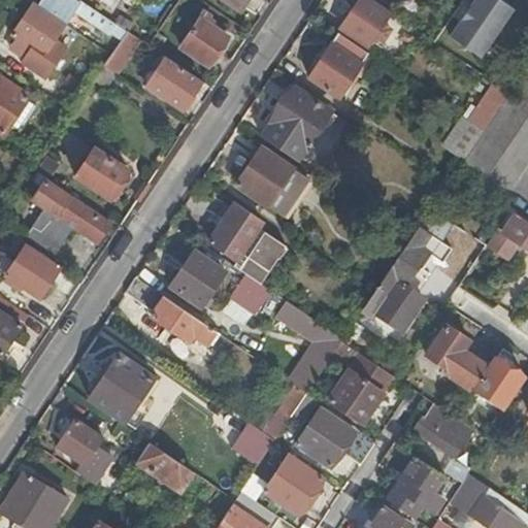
[(36,0),(33,4),(66,27),(75,11),(89,21),(95,10),(83,1),(79,4),(72,0),(42,0),(41,3),(36,0)]
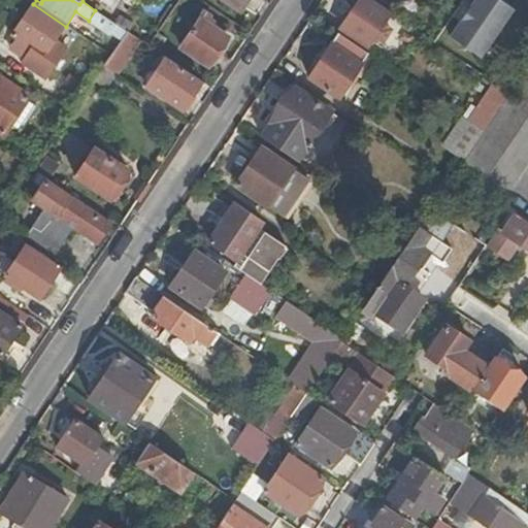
[(222,0),(235,9),(241,0),(222,0)]
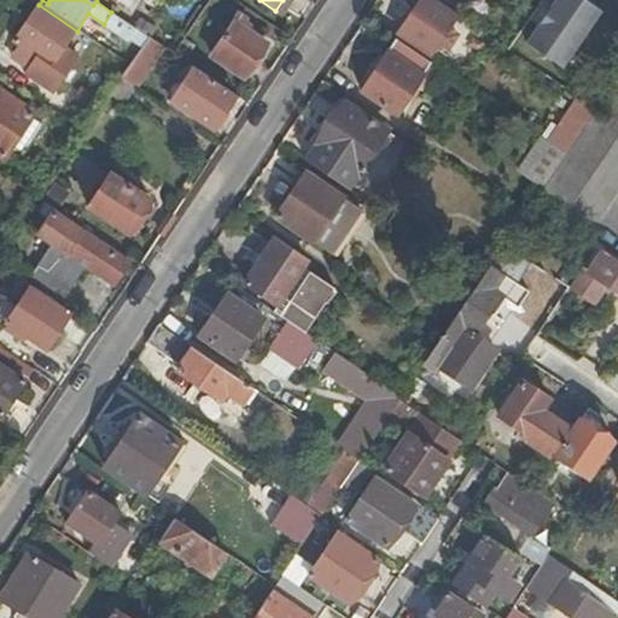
[(432,54),(456,17),(430,0),(421,0),(400,33),(432,54)]
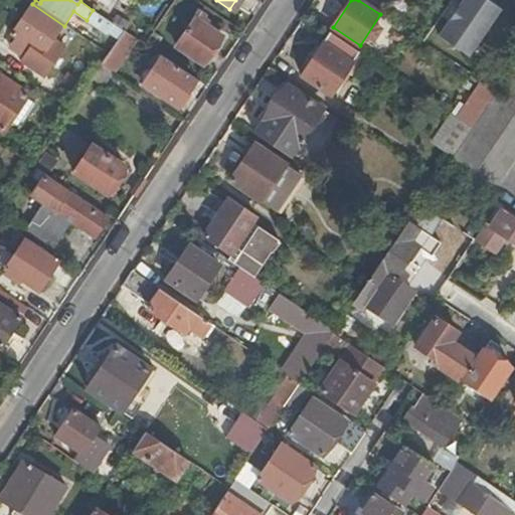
[(469,56),(501,7),(491,0),(463,0),(439,37),(469,56)]
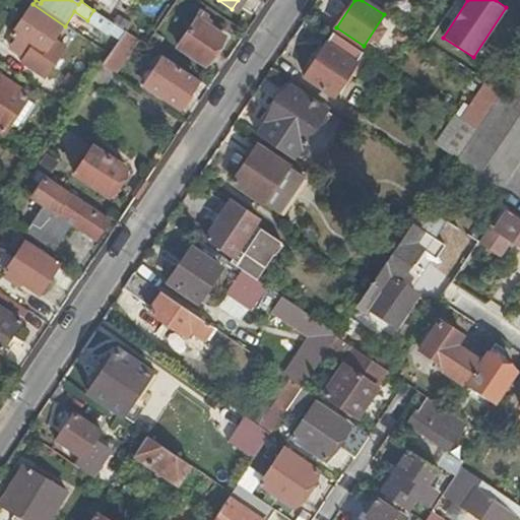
[(65,26),(33,4),(11,36),(16,40),(37,53),(30,62),(27,66),(50,82),(70,52),(59,45),(69,28),(65,26)]
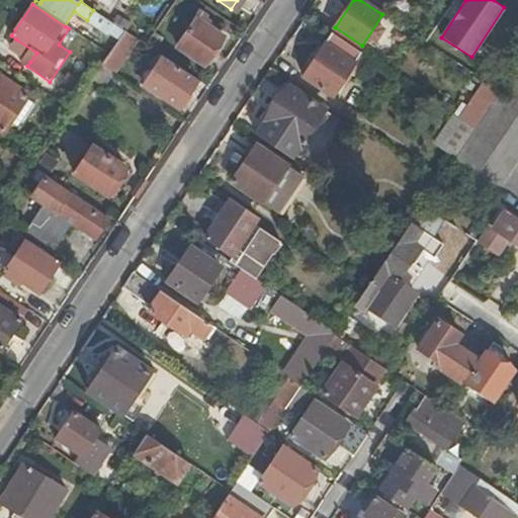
[(124,30),(114,23),(93,10),(87,20),(118,40),(124,30)]
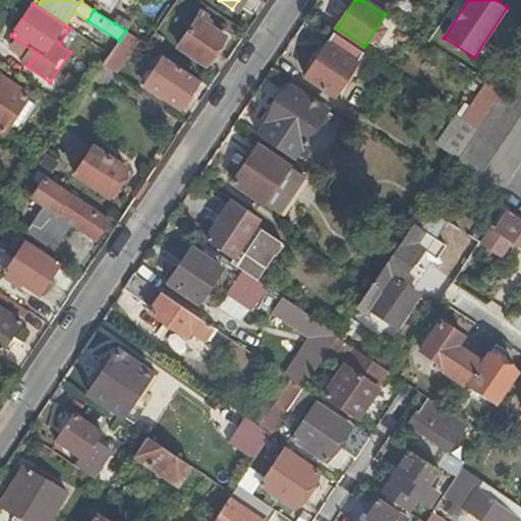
[(198,19),(179,48),(207,66),(226,39),(222,35),(224,31),(207,19),(209,15),(201,11),(196,17),(198,19)]
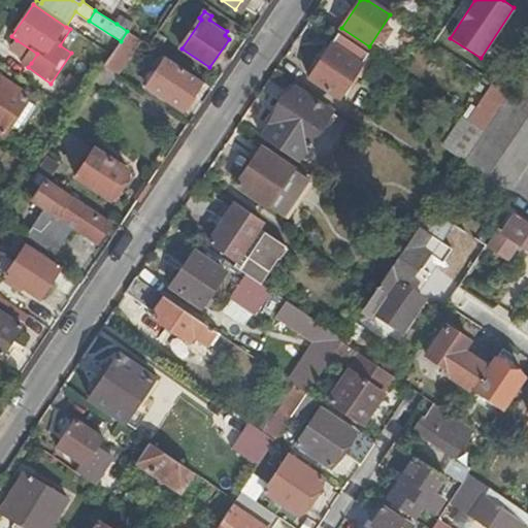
[(127,31),(128,32),(133,27),(120,19),(117,24),(127,31)]
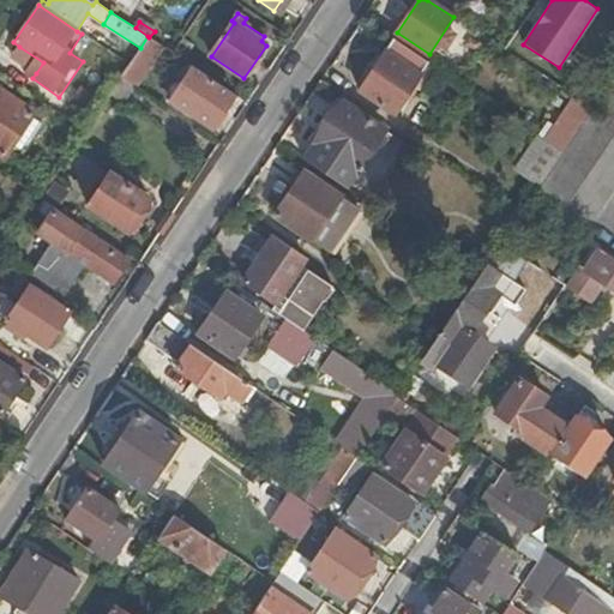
[(122,77),(134,85),(162,46),(149,37),(148,36),(140,48),(128,66),(122,77)]
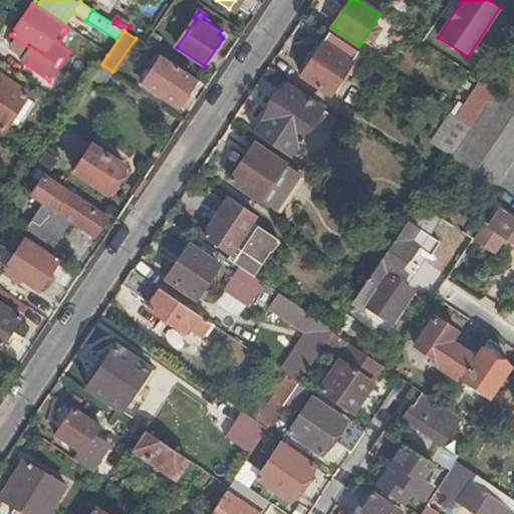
[(154,32),(146,44),(154,50),(162,38),(154,32)]
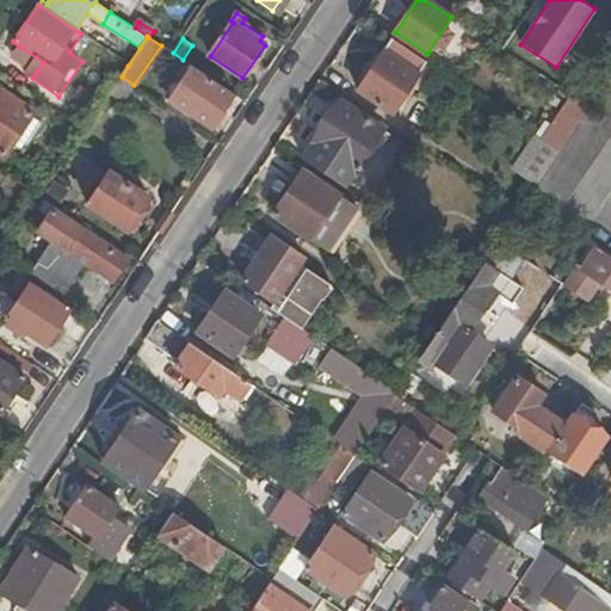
[(432,66),(397,42),(363,94),(397,117),(432,66)]
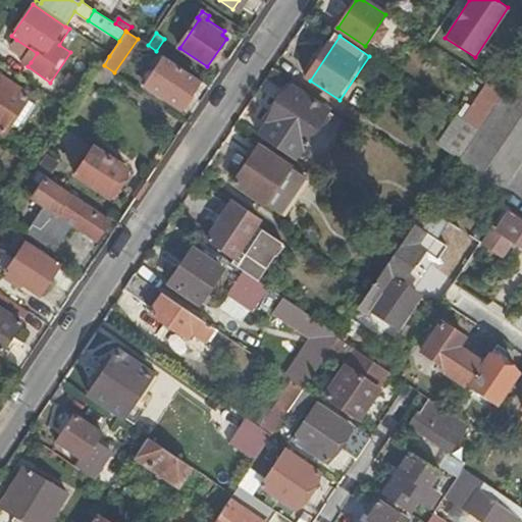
[(37,53),(16,40),(10,49),(31,62),(37,53)]
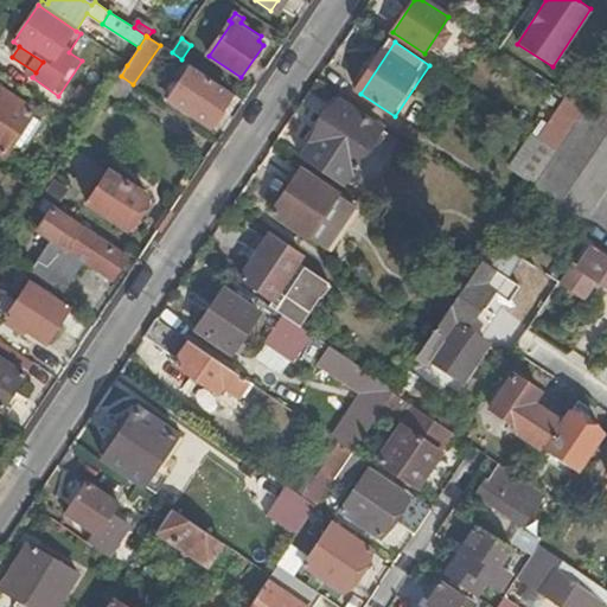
[(191,65),(180,81),(189,85),(199,71),(191,65)]
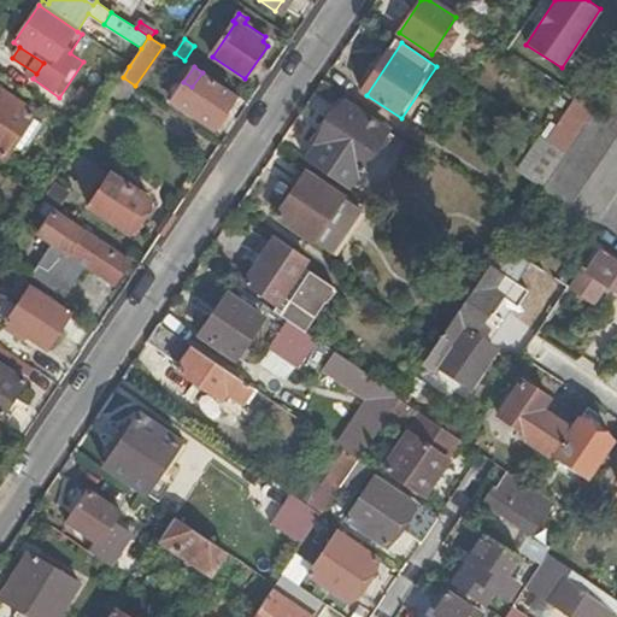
[(221,106),(230,90),(203,72),(192,87),(183,82),(171,100),(213,128),(225,110),(221,106)]
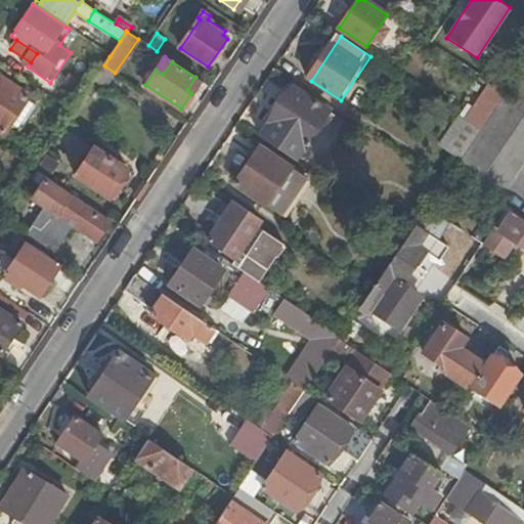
[(523,64),(452,172),(476,188),(523,116),(523,64)]
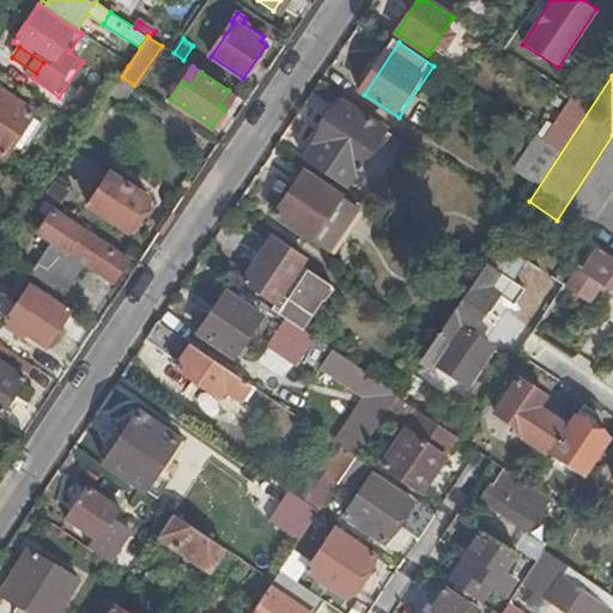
[(122,103),(134,85),(122,77),(109,95),(122,103)]
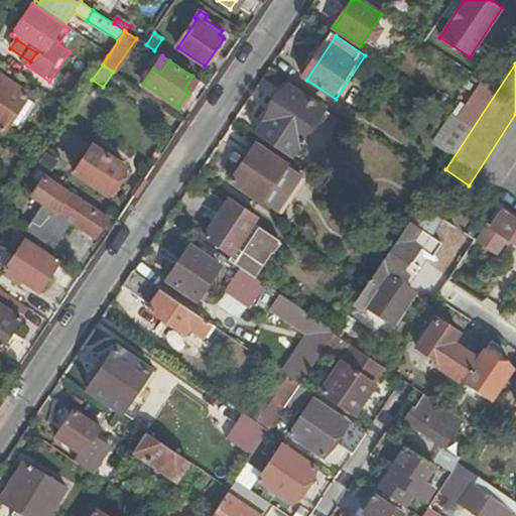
[(29,96),(0,77),(0,131),(4,134),(11,124),(18,127),(33,104),(27,100),(29,96)]
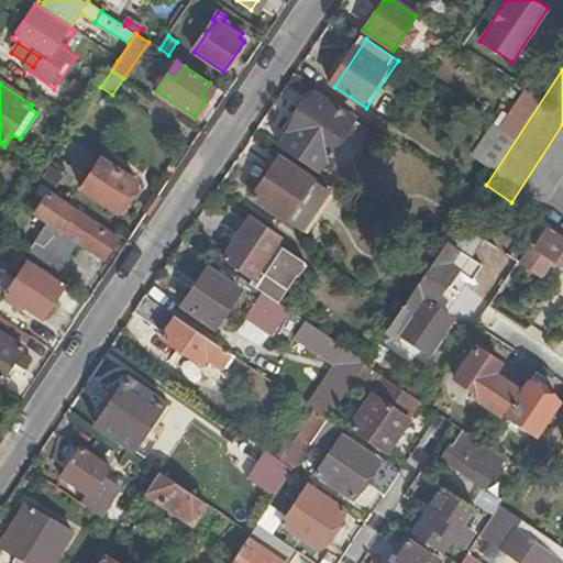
[(355,116),(317,90),(315,95),(352,120),(355,116)]
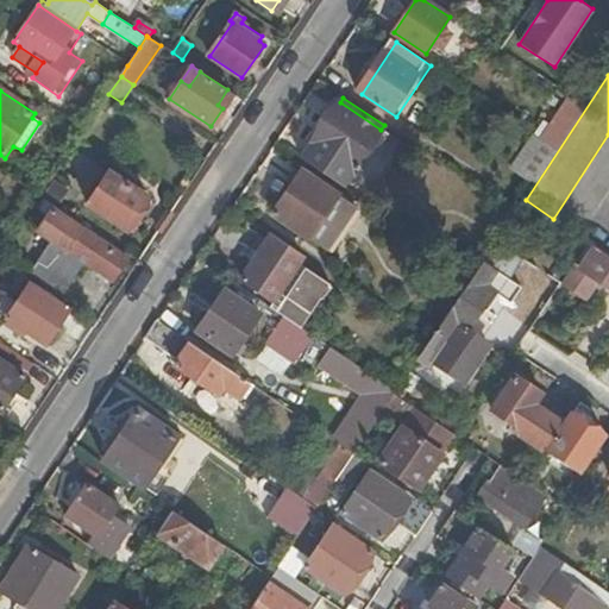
[(339,101),(301,158),(343,187),(381,130),(340,102),(339,101)]
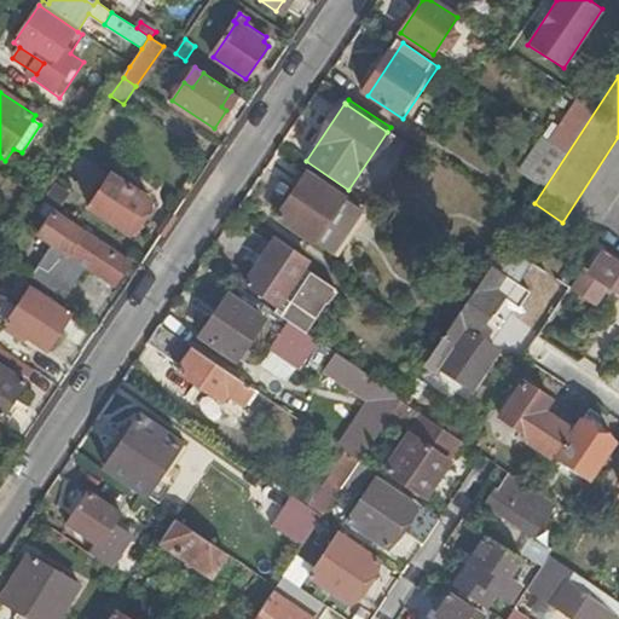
[(545,183),(566,152),(542,136),(521,167),(545,183)]
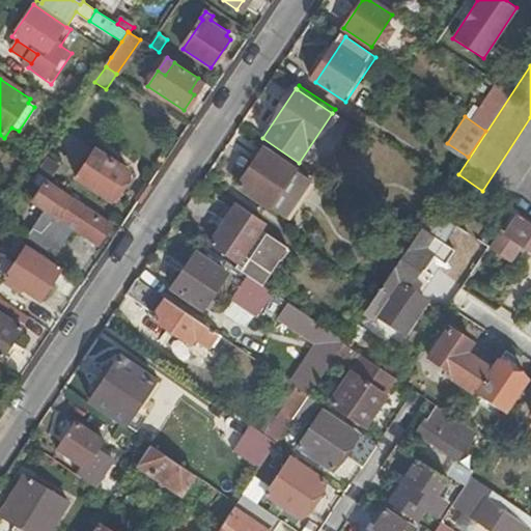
[(110,200),(129,172),(94,149),(76,177),(110,200)]
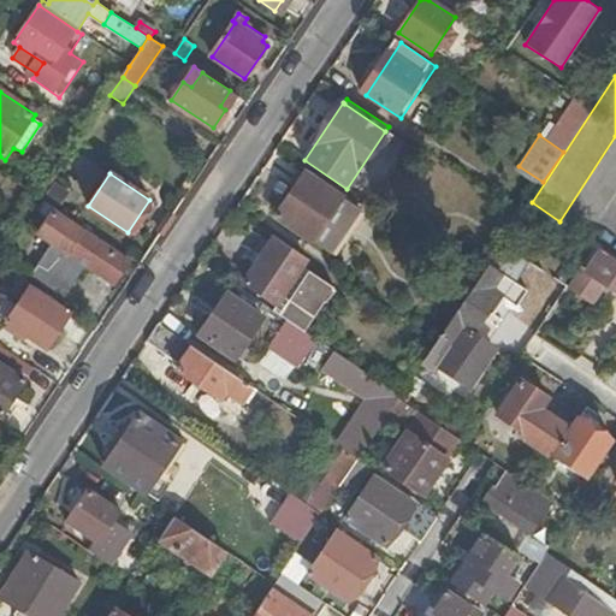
[(331,253),(360,209),(304,173),(276,218),(331,253)]
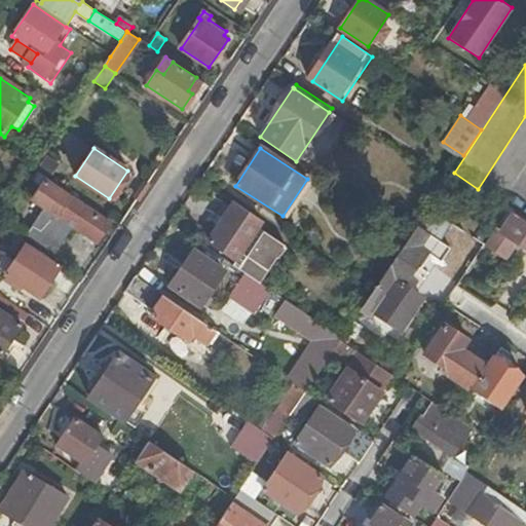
[(98,242),(110,224),(47,182),(34,200),(48,211),(29,240),(53,258),(74,227),(98,242)]
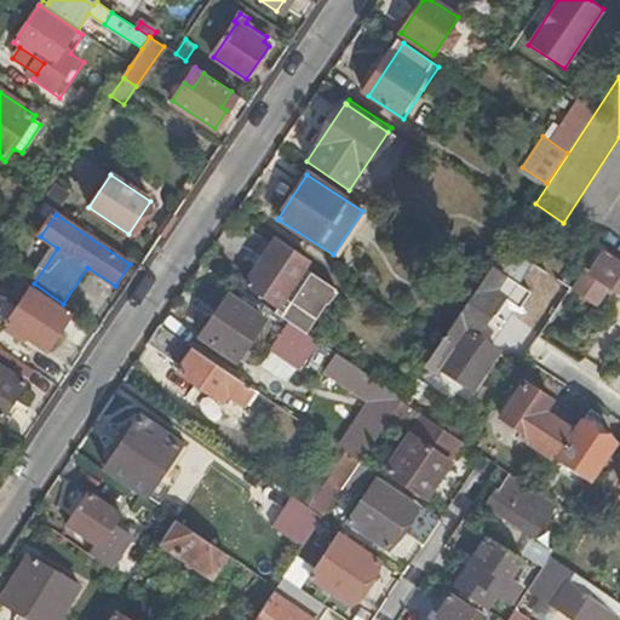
[(305,270),(309,264),(276,241),(273,246),(264,260),(246,286),(280,308),(305,270)]
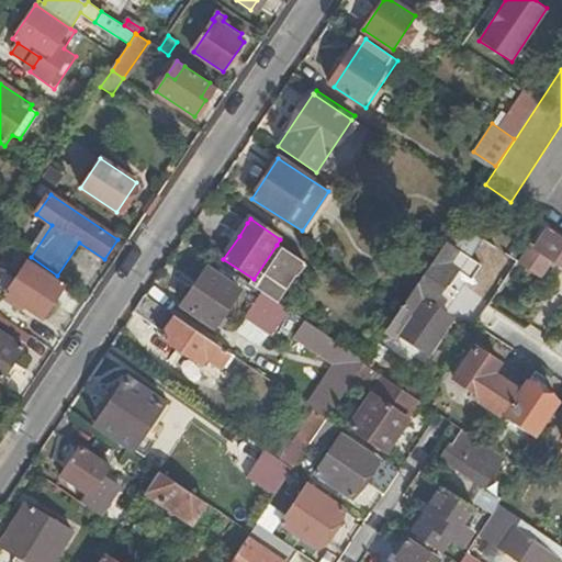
[(247,223),(242,218),(233,232),(239,236),(247,223)]
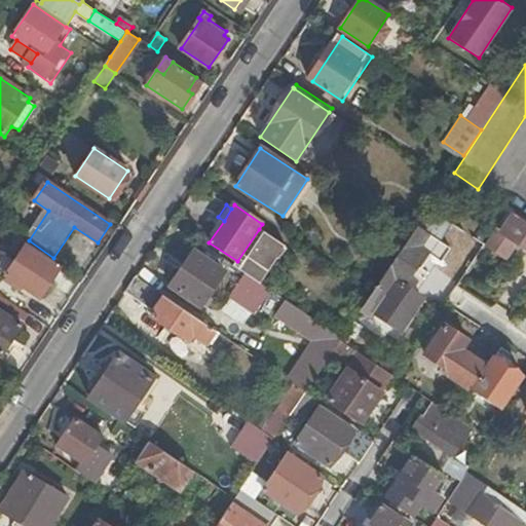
[(391,262),(373,291),(358,313),(368,320),(374,312),(400,329),(420,297),(404,286),(426,252),(419,247),(427,233),(441,241),(451,226),(426,211),(409,237),(391,262)]
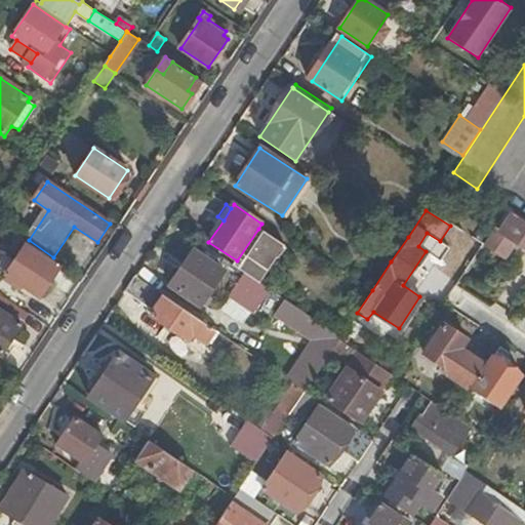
[(495,228),(484,244),(505,257),(515,242),(524,248),(524,220),(513,212),(500,232),(495,228)]
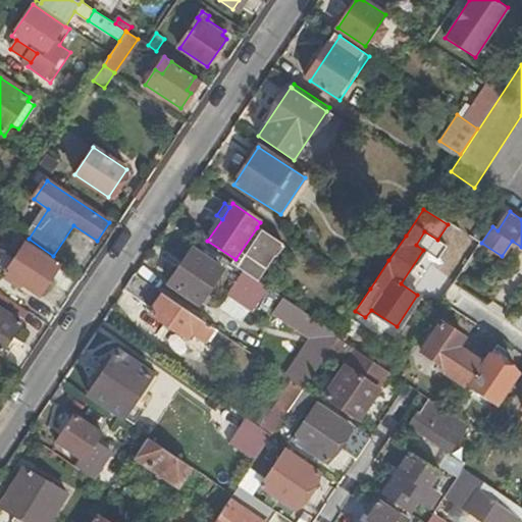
[(278,256),(284,247),(257,227),(236,259),(232,264),(241,270),(259,280),(275,256),(278,256)]
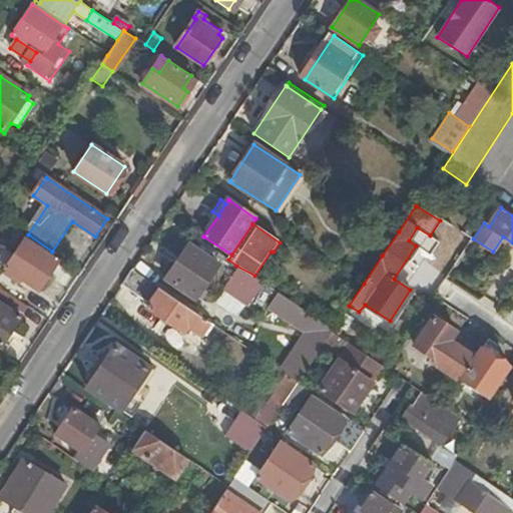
[(372,249),(382,255),(399,231),(389,223),(372,249)]
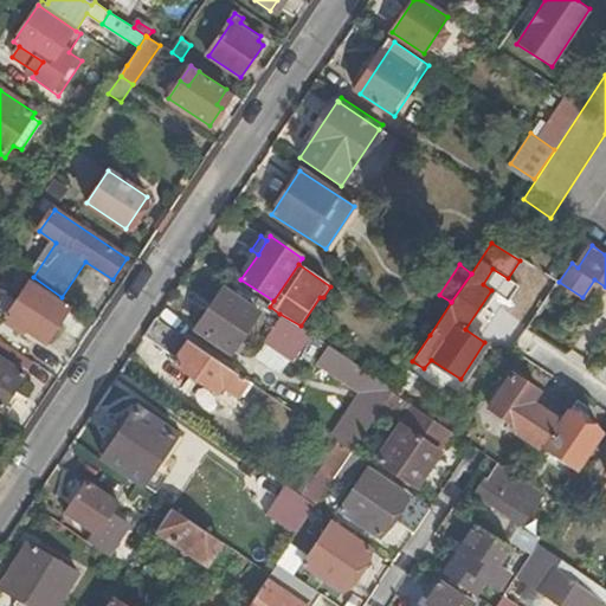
[(69,309),(28,283),(6,316),(8,317),(5,323),(11,327),(14,322),(46,343),(69,309)]
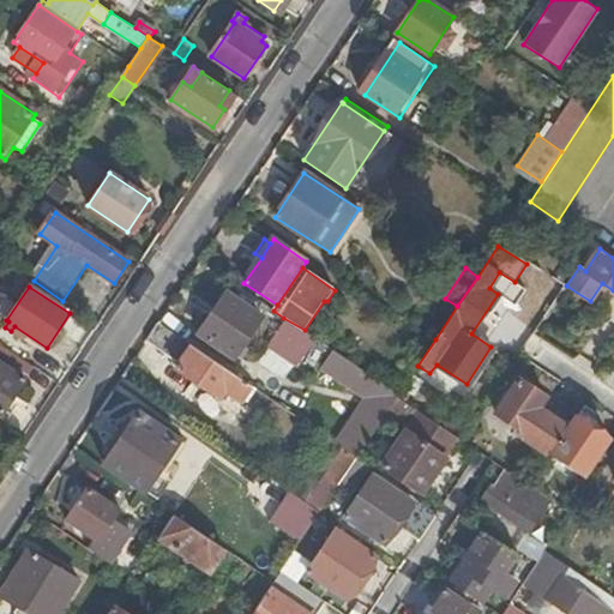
[(234,357),(262,317),(227,294),(199,335),(234,357)]
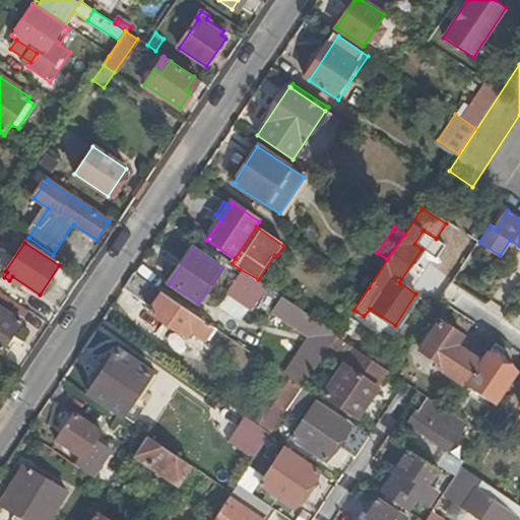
[(216,331),(133,275),(124,289),(151,309),(149,312),(186,337),(190,331),(204,340),(209,332),(213,335),(216,331)]
